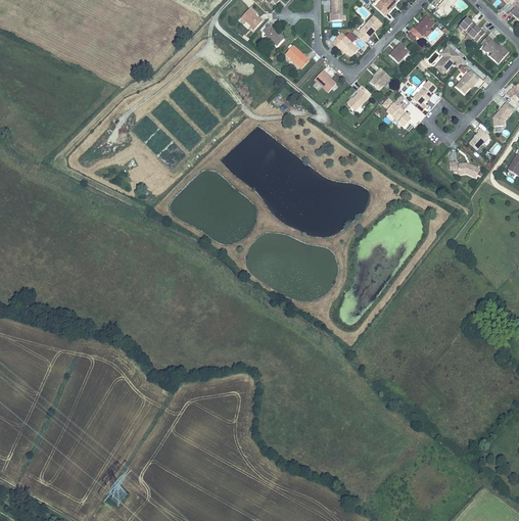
[(340,13),(340,0),(329,0),(329,12),(331,12),(331,20),(340,20),(340,13)]
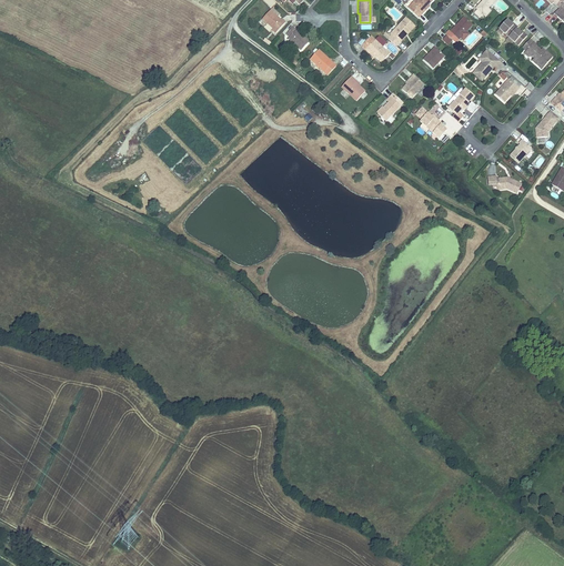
[(412,0),(408,6),(419,17),(426,8),(423,4),(427,0),(412,0)]
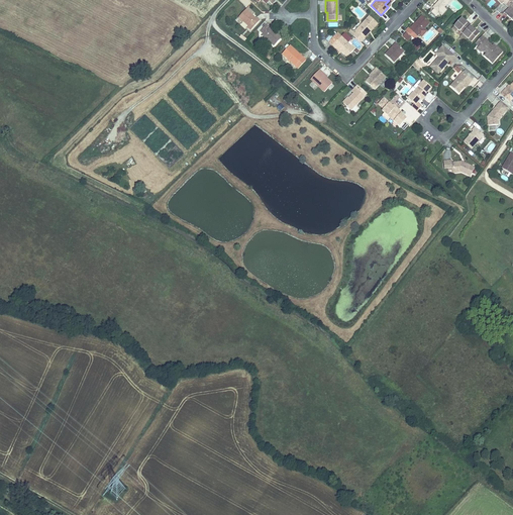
[(433,0),(428,4),(430,6),(428,8),(432,13),(435,10),(440,5),(445,0),(433,0)]
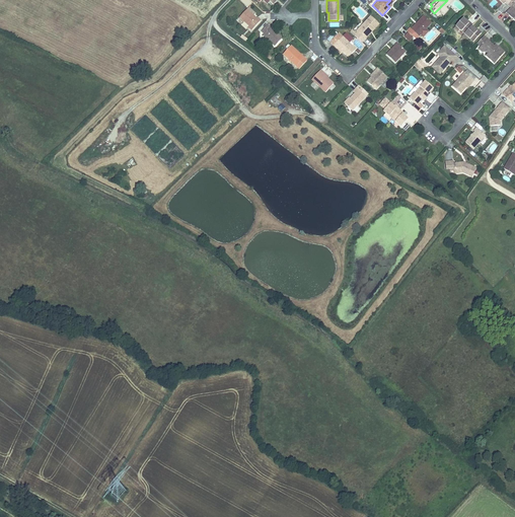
[(512,0),(509,4),(505,9),(514,18),(514,0),(512,0)]
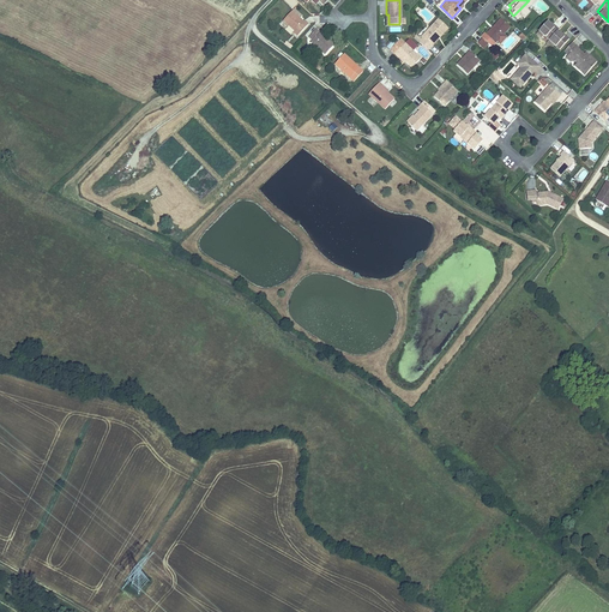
[(526,10),(523,6),(517,12),(520,16),(526,10)]
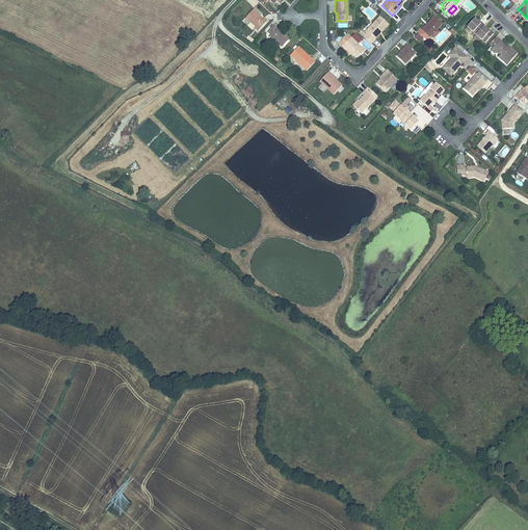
[(258,17),(251,10),(242,19),(252,28),(251,29),(255,33),(266,22),(262,18),(260,20),(258,17)]
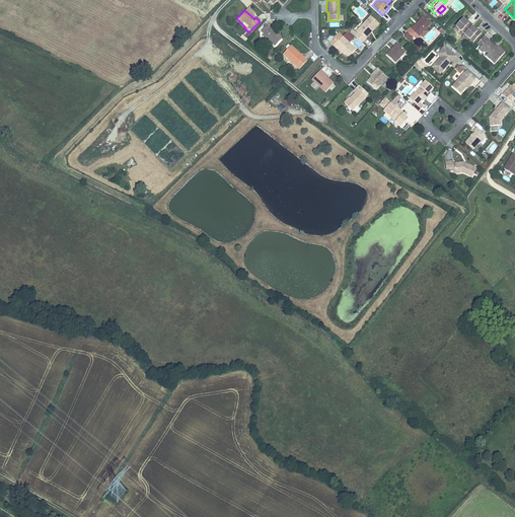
[(429,21),(421,14),(414,22),(410,26),(409,25),(405,29),(411,34),(414,31),(418,34),(429,21)]
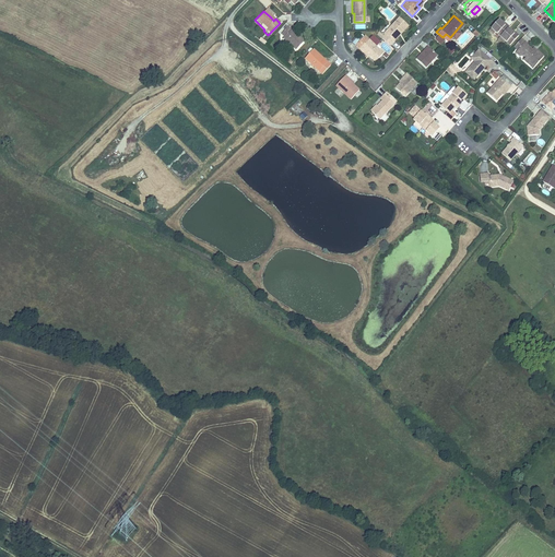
[(408,25),(398,16),(384,33),(385,34),(380,39),(389,47),(393,43),(389,39),(397,31),(400,34),(408,25)]
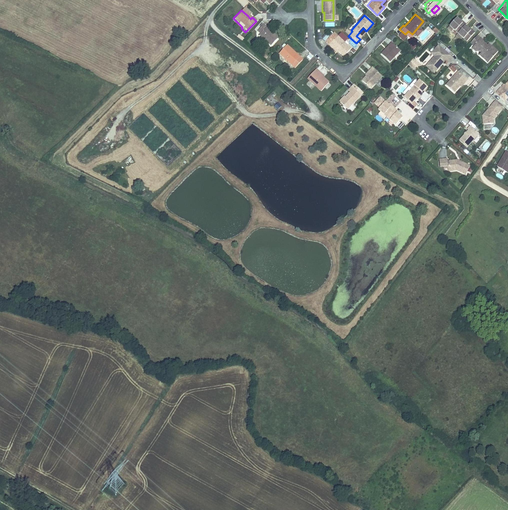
[(462,35),(466,39),(475,31),(471,28),(470,29),(468,27),(465,24),(466,23),(463,20),(462,21),(460,19),(457,16),(450,23),(454,27),(458,31),(462,35)]
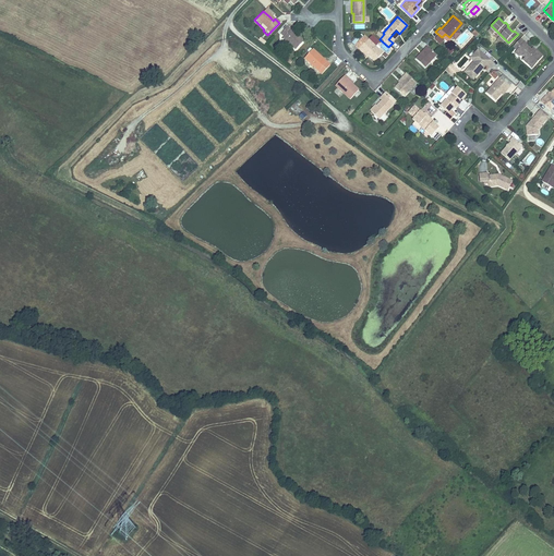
[(291,34),(285,27),(278,35),(279,39),(293,52),(303,43),(296,36),(293,38),(291,37),(290,35),(291,34)]
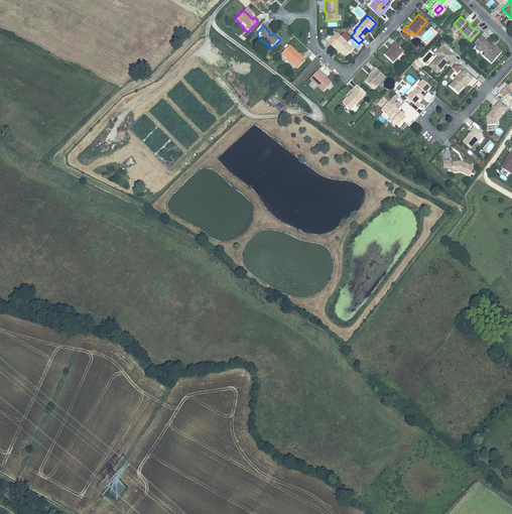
[(369,31),(366,28),(359,36),(363,39),(366,35),(369,31)]
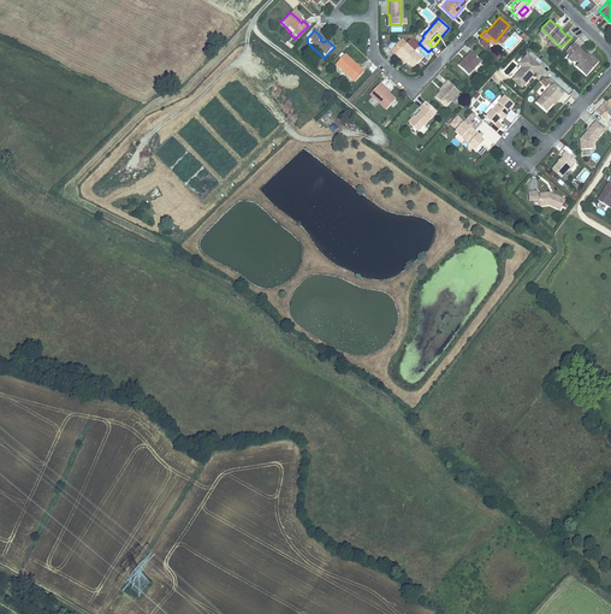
[(487,41),(480,35),(474,41),(481,48),(487,41)]
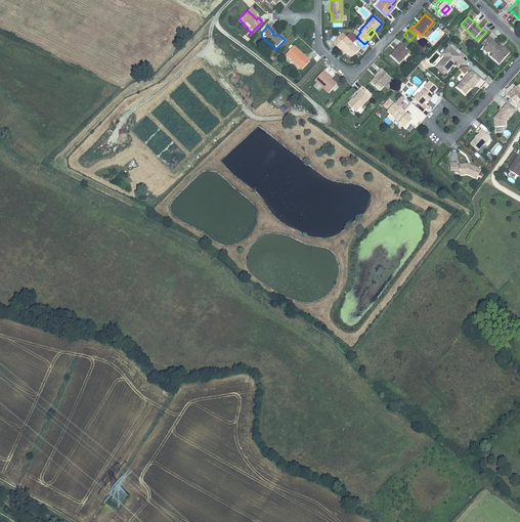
[(357,50),(339,33),(331,42),(340,49),(342,47),(347,52),(351,56),(357,50)]
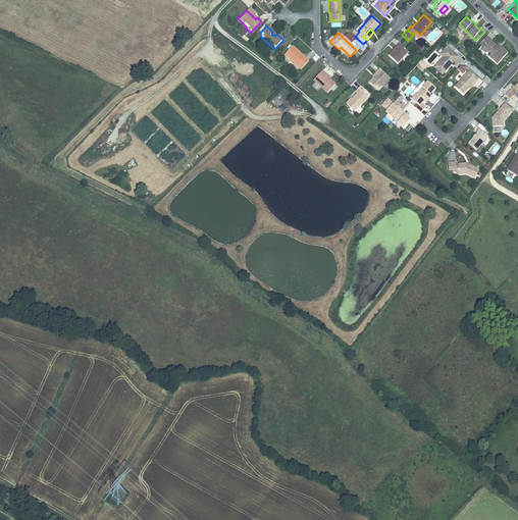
[(488,39),(485,36),(479,42),(483,45),(489,51),(493,53),(489,56),(498,63),(507,52),(501,46),(499,48),(496,44),(488,39)]
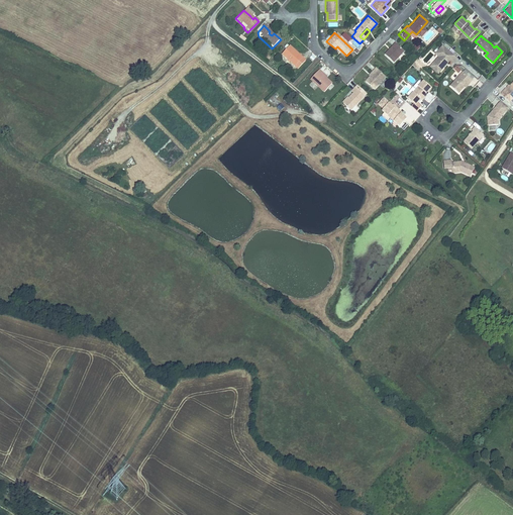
[(406,49),(398,41),(392,47),(386,54),(394,63),(406,49)]
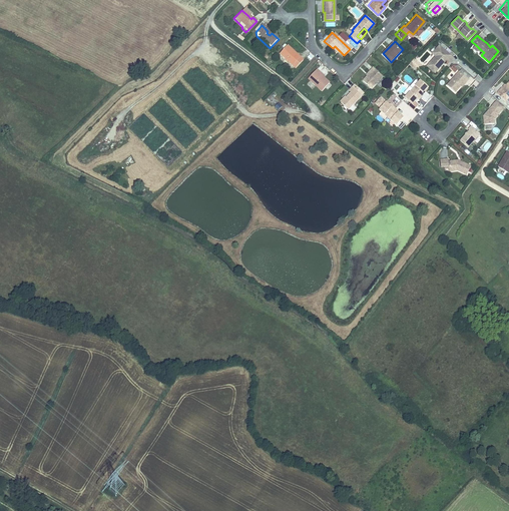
[(276,53),(289,64),(297,55),(293,51),(284,43),(276,53)]
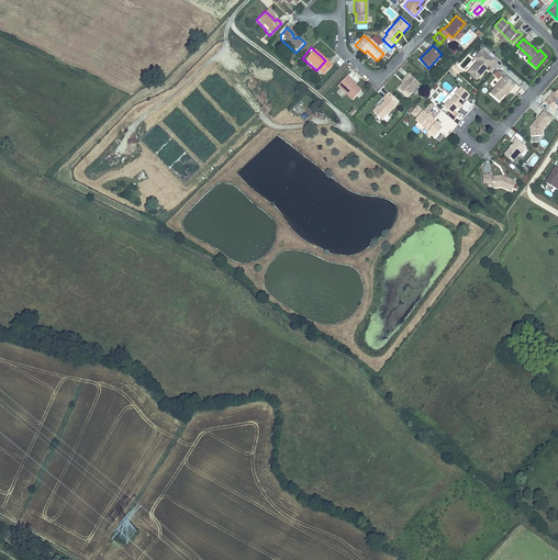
[(493,62),(478,47),(469,57),(473,60),(468,67),(477,76),(483,69),(487,66),(488,67),(493,62)]
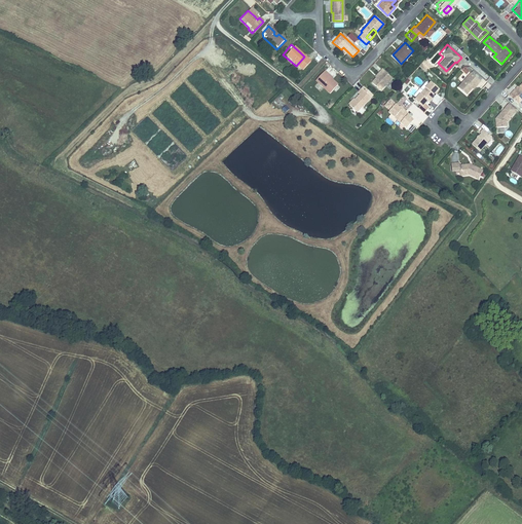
[(304,57),(296,66),(299,69),(308,60),(304,57)]
